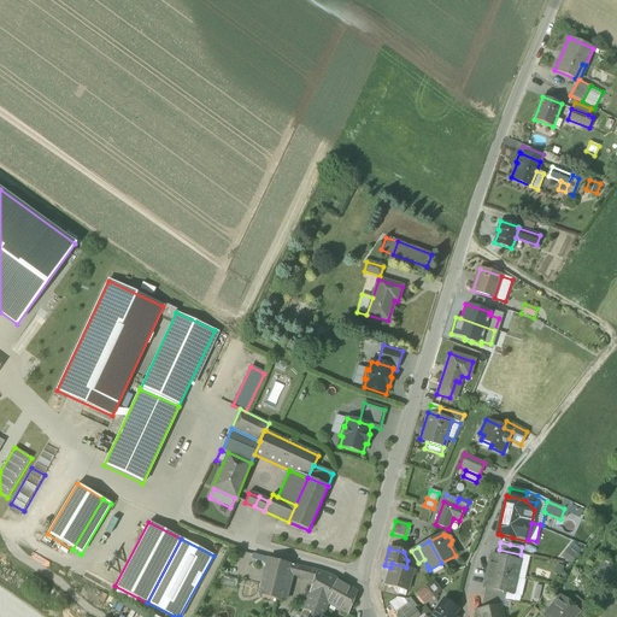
[(570,564),(577,556),(568,548),(560,557),(570,564)]
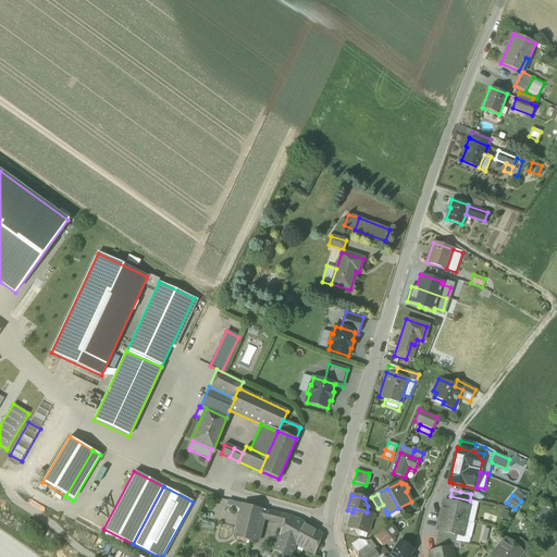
[(449,503),(468,507),(470,500),(450,496),(449,503)]
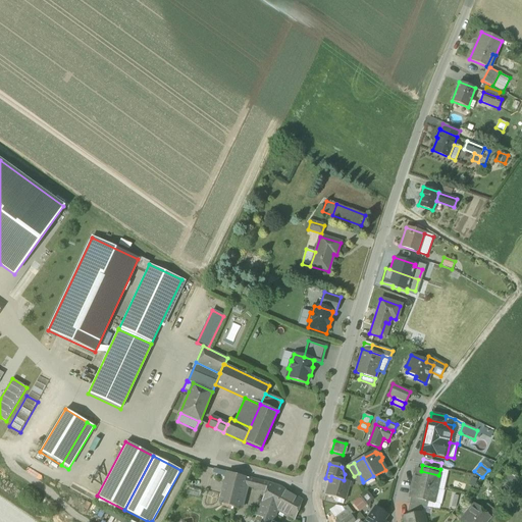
[(436,489),(445,491),(449,471),(440,469),(438,475),(439,475),(436,489)]
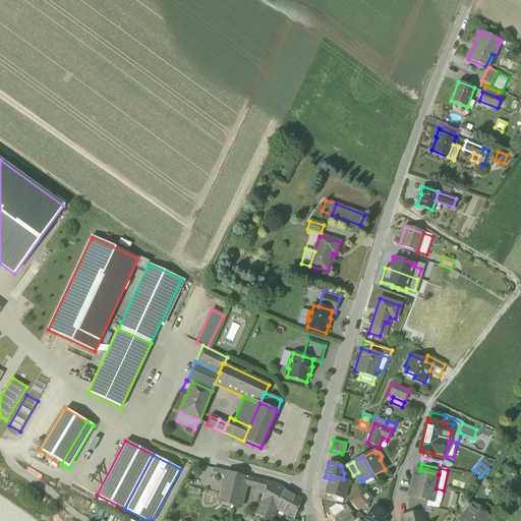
[(415,469),(412,482),(436,488),(439,474),(438,474),(420,470),(415,469)]
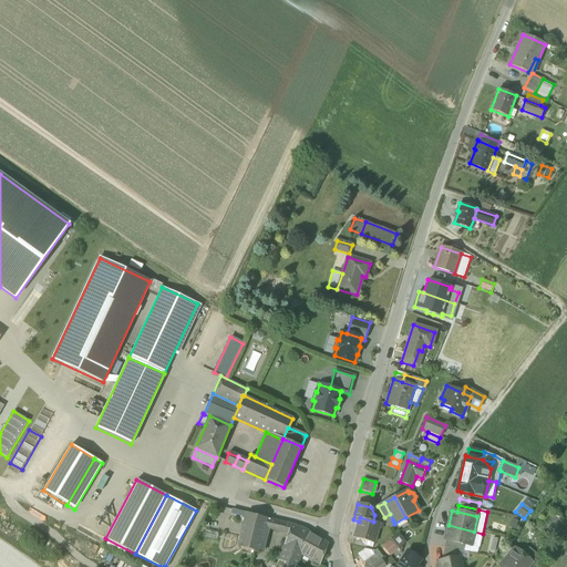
[(258,552),(265,526),(267,518),(246,513),(237,546),(258,552)]
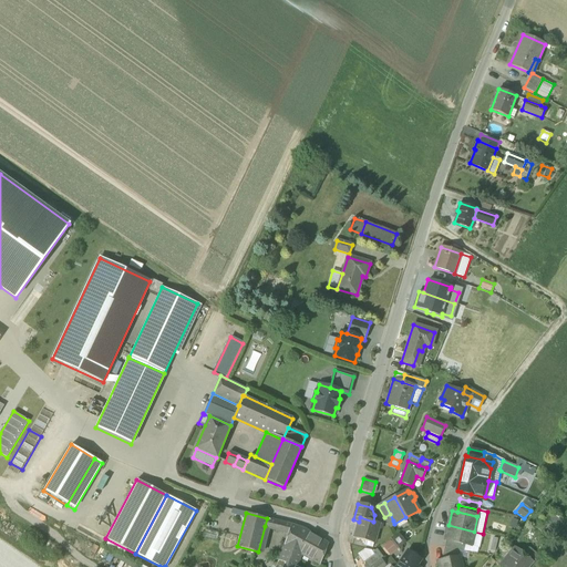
[(388,524),(393,521),(390,514),(384,517),(388,524)]
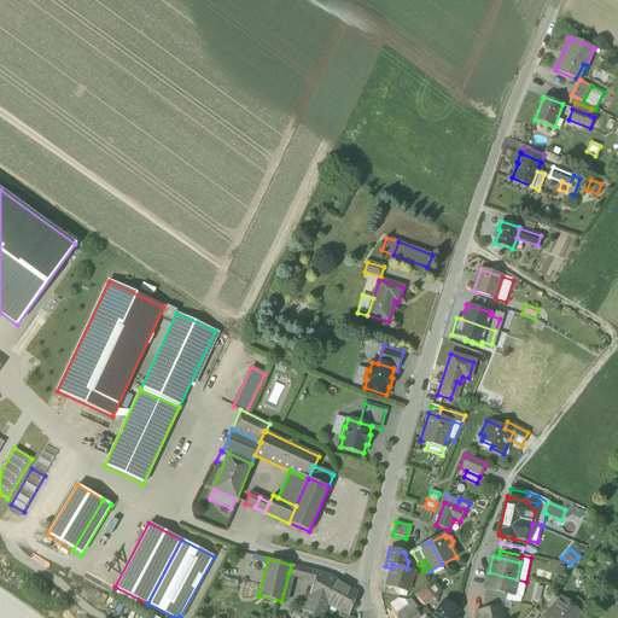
[(413,570),(407,569),(392,564),(391,569),(386,587),(397,590),(398,590),(407,593),(408,589),(413,570)]
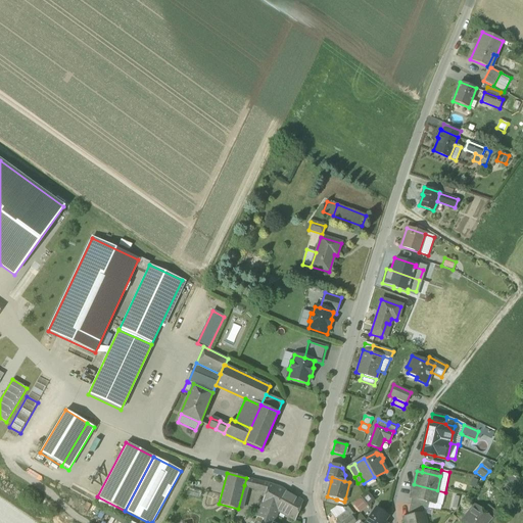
[(259,481),(246,478),(244,485),(257,488),(259,481)]
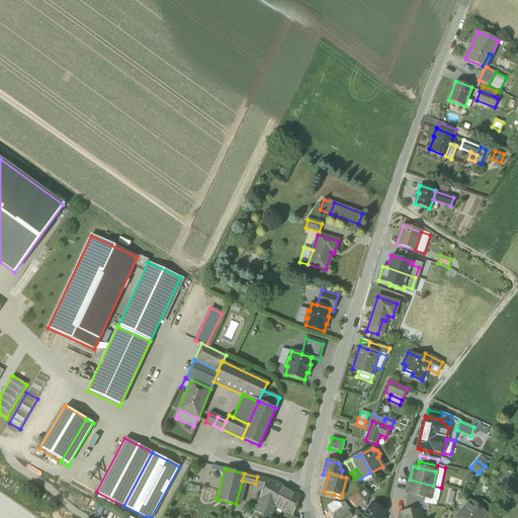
[(470,485),(473,477),(467,473),(464,482),(470,485)]
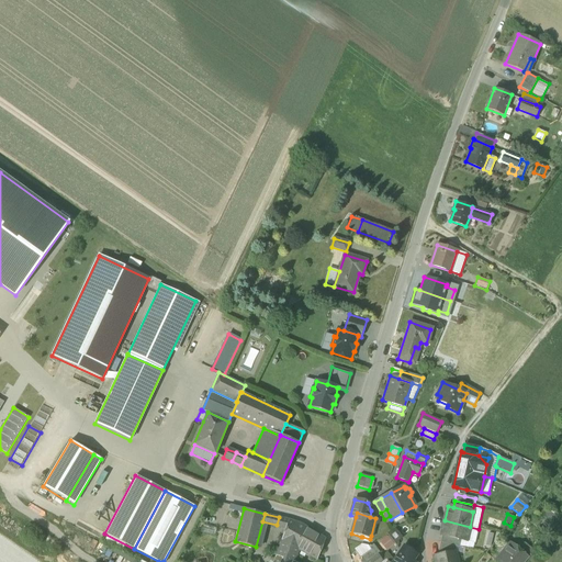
[(285,528),(289,520),(279,517),(277,525),(285,528)]
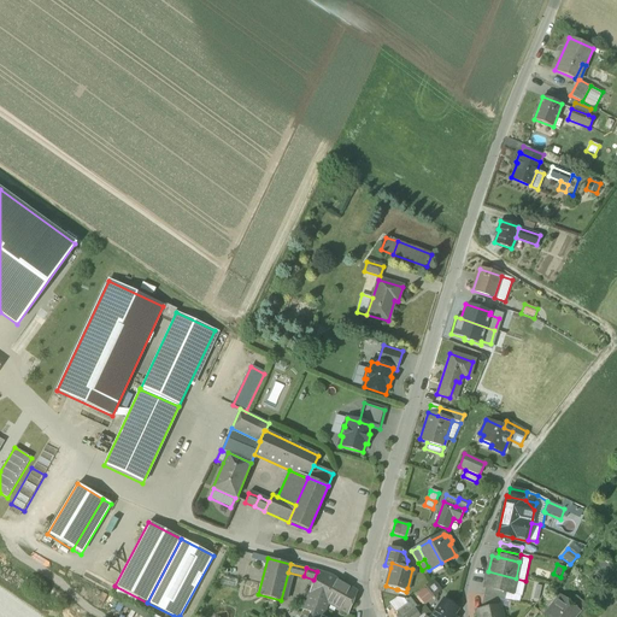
[(313,580),(309,593),(327,603),(340,581),(330,575),(317,571),(313,580)]
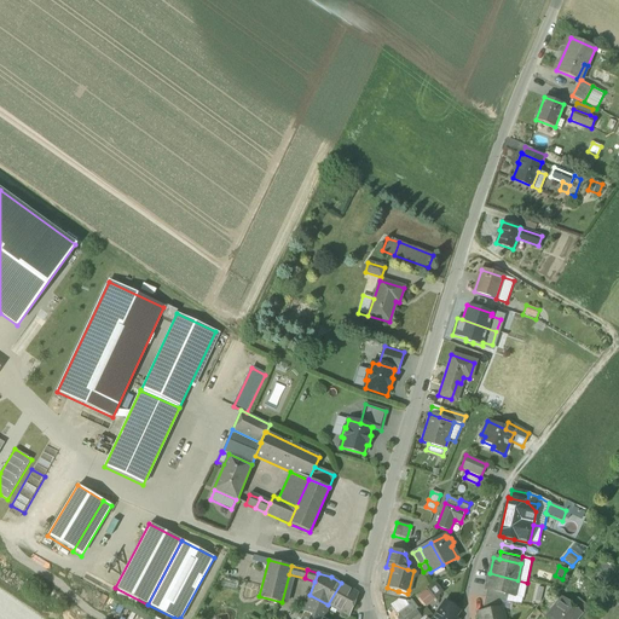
[(514,596),(518,580),(490,573),(485,590),(486,590),(508,595),(514,596)]
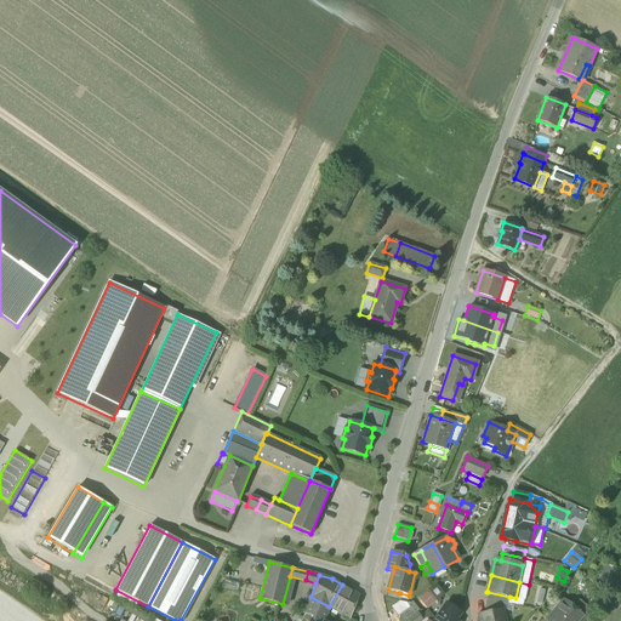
[(240,584),(224,580),(222,588),(238,592),(240,584)]
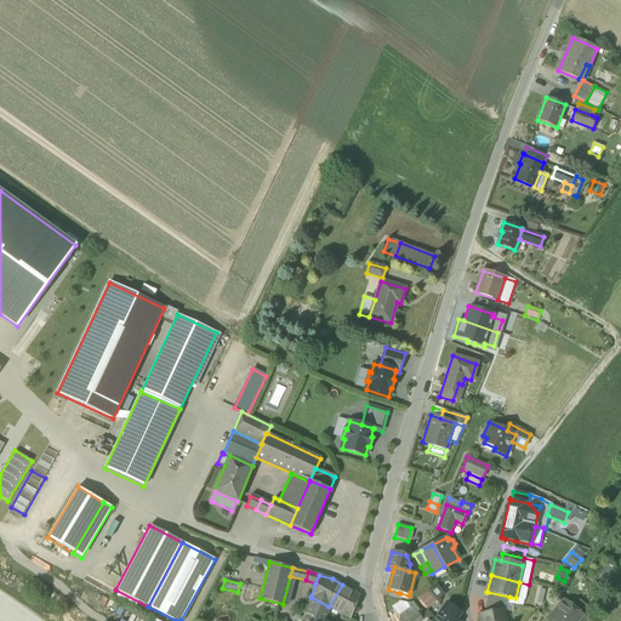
[(529,585),(519,582),(516,598),(510,597),(508,604),(524,607),(529,585)]
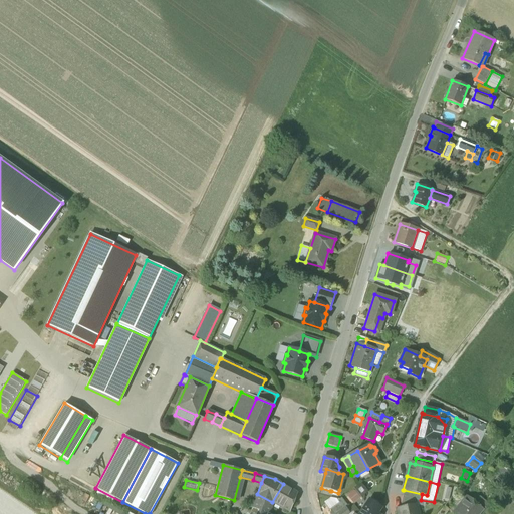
[(367,492),(360,483),(353,489),(360,498),(367,492)]
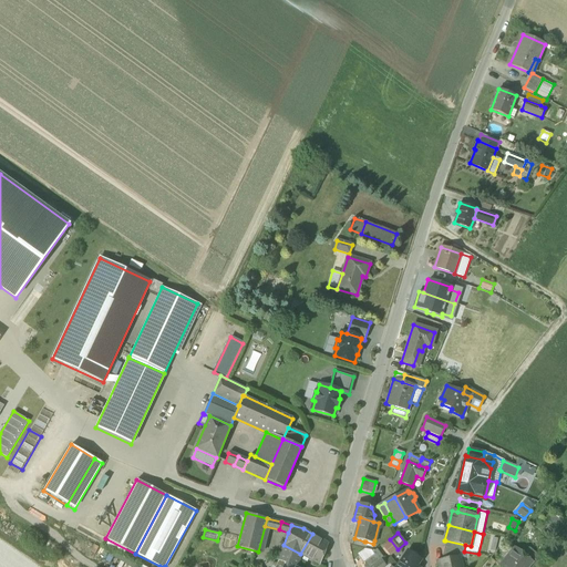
[(328,544),(312,534),(300,554),(301,555),(319,565),(328,544)]
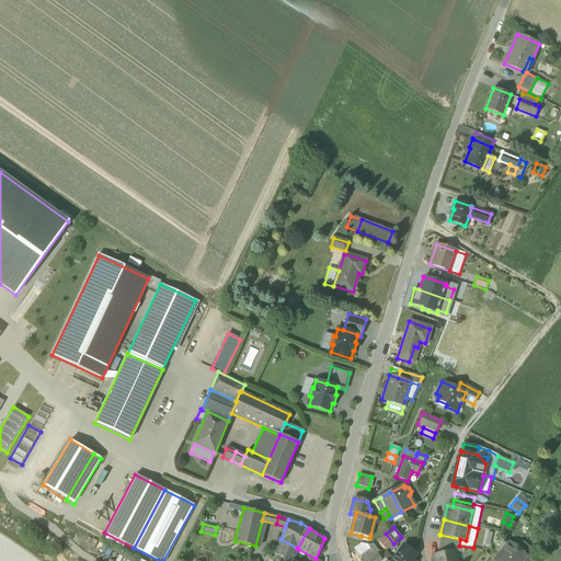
[(441,535),(439,541),(456,545),(459,546),(460,539),(441,535)]
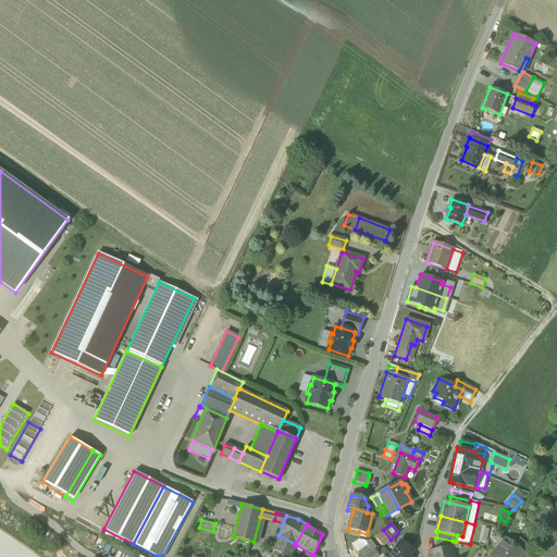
[(391,540),(384,532),(376,537),(383,546),(391,540)]
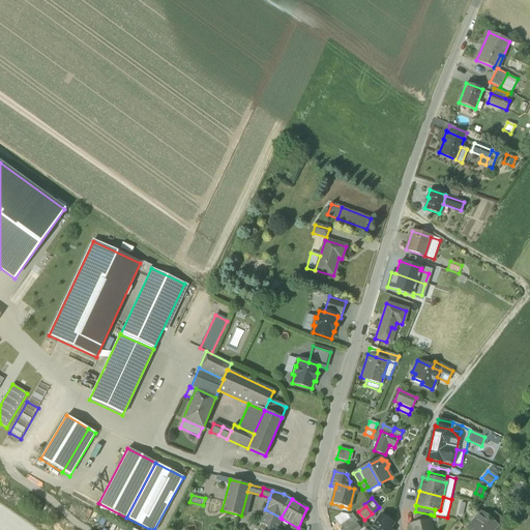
[(277,529),(282,519),(281,518),(265,509),(261,524),(267,527),(267,526),(275,529),(277,529)]
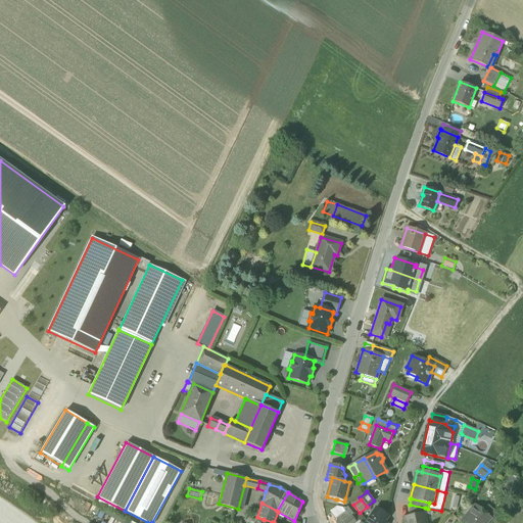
[(423,513),(425,508),(410,505),(408,517),(423,513)]
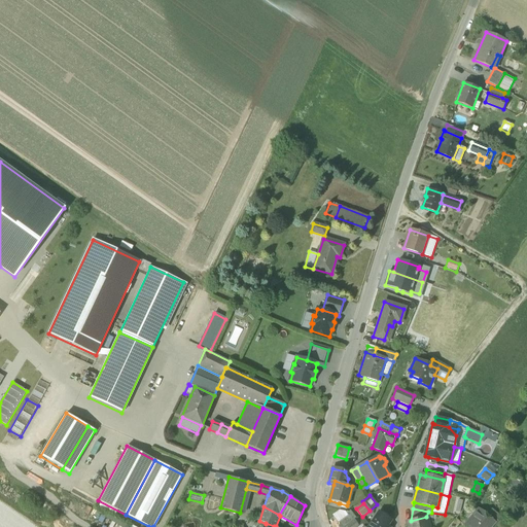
[(332,516),(338,523),(348,515),(347,514),(345,512),(340,510),(332,516)]
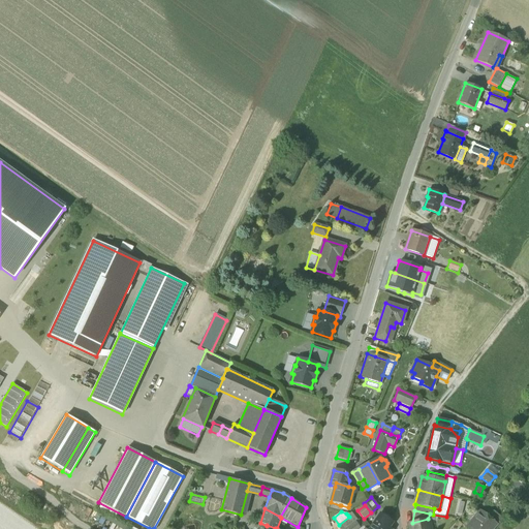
[(359,528),(360,528),(362,526),(352,511),(348,516),(349,517),(339,525),(342,528),(359,528)]
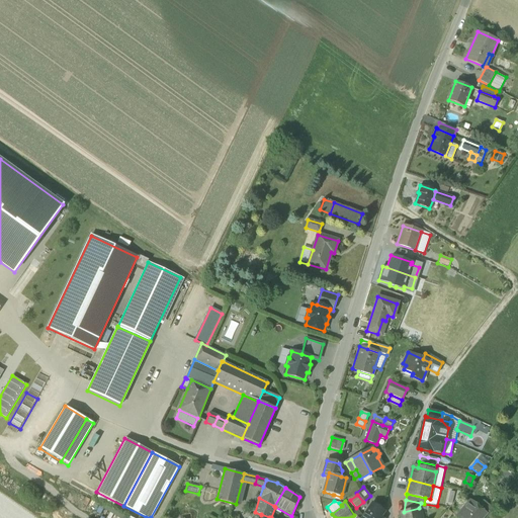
[(456,517),(483,517),(490,510),(484,505),(480,509),(469,501),(456,517)]
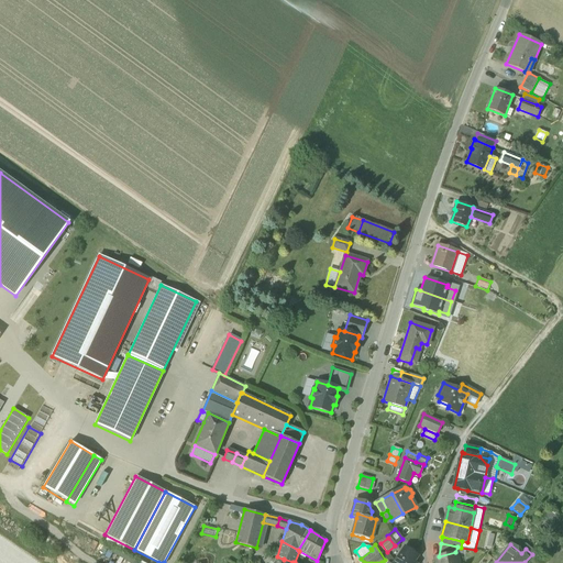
[(405,548),(394,562),(412,562),(417,556),(405,548)]
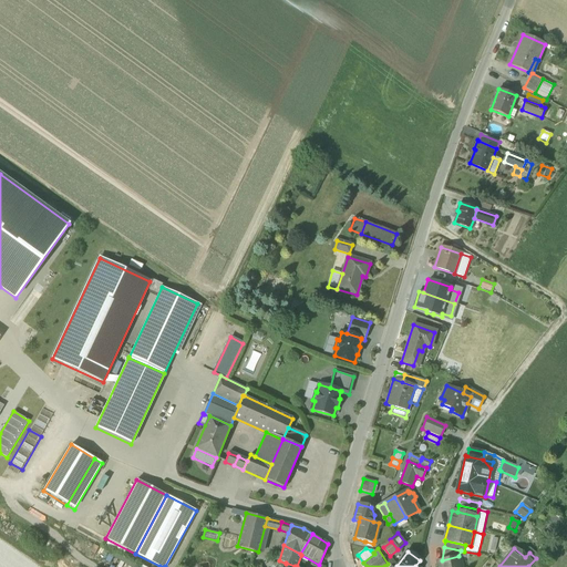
[(129,566),(135,566),(136,565),(115,554),(112,558),(129,566)]
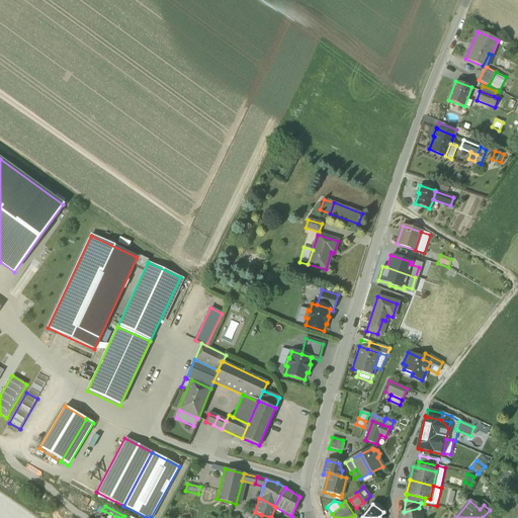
[(400,513),(400,517),(421,517),(419,508),(404,512),(400,513)]
